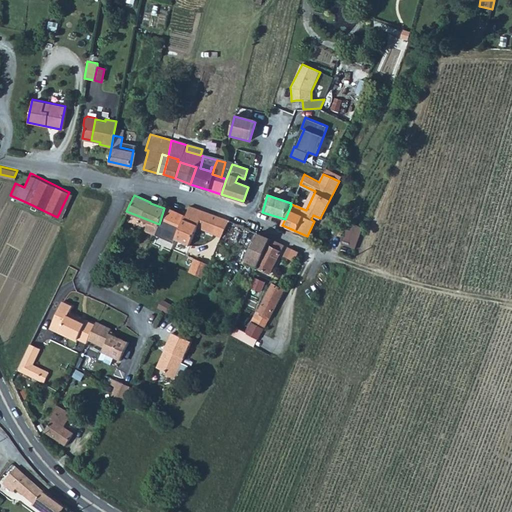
[(189,242),(196,224),(213,230),(219,216),(188,203),(184,214),(175,236),(189,242)]
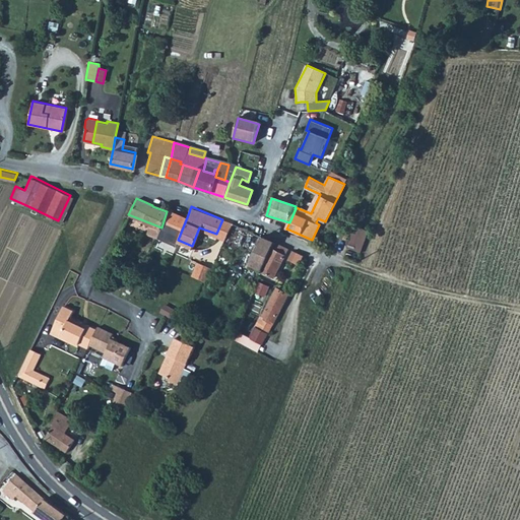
[(176,233),(173,238),(178,240),(187,217),(168,209),(167,211),(161,228),(176,233)]
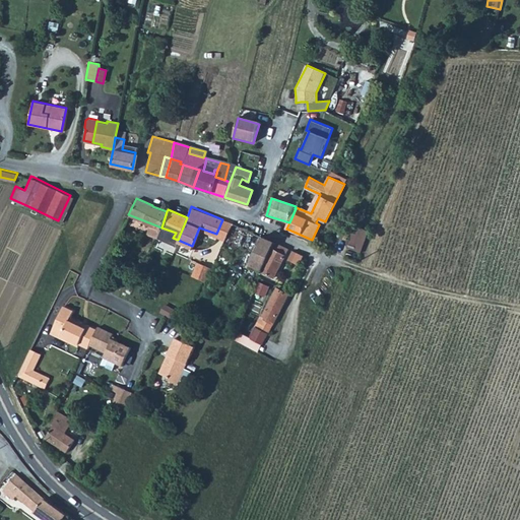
[(232,223),(222,219),(216,234),(215,238),(224,241),(232,223)]
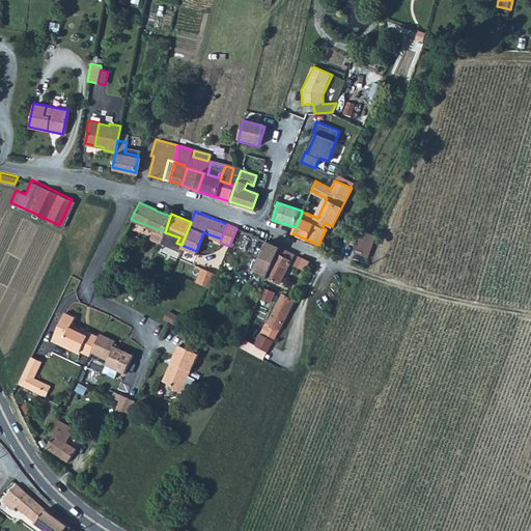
[(229,246),(227,251),(244,258),(247,252),(254,235),(236,228),(229,246)]
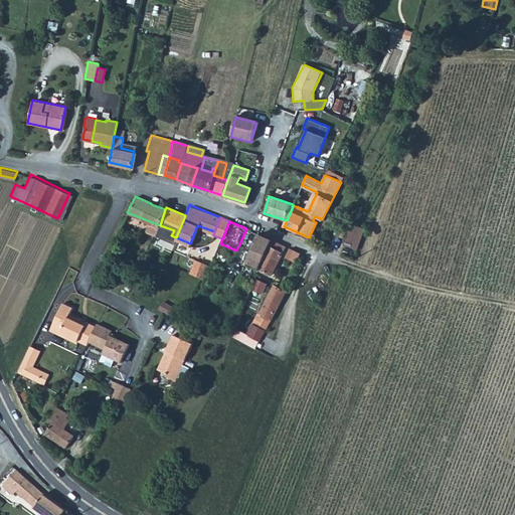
[(351,227),(350,244),(362,245),(364,228),(351,227)]
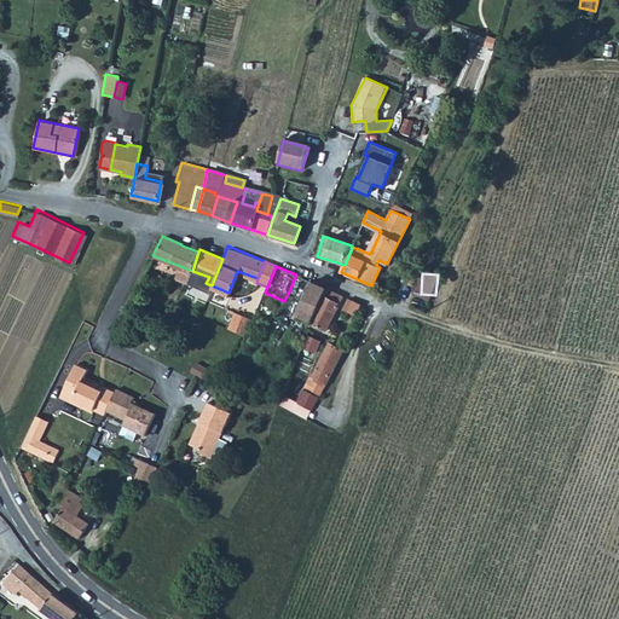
[(295,316),(311,324),(327,289),(296,275),(288,294),(302,300),(295,316)]
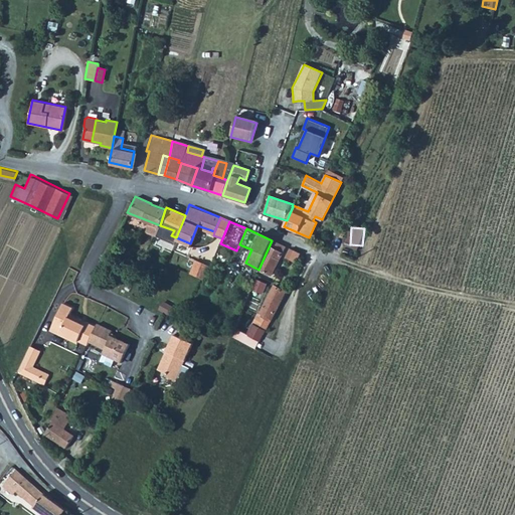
[(272,240),(259,270),(271,275),(285,246),(272,240)]
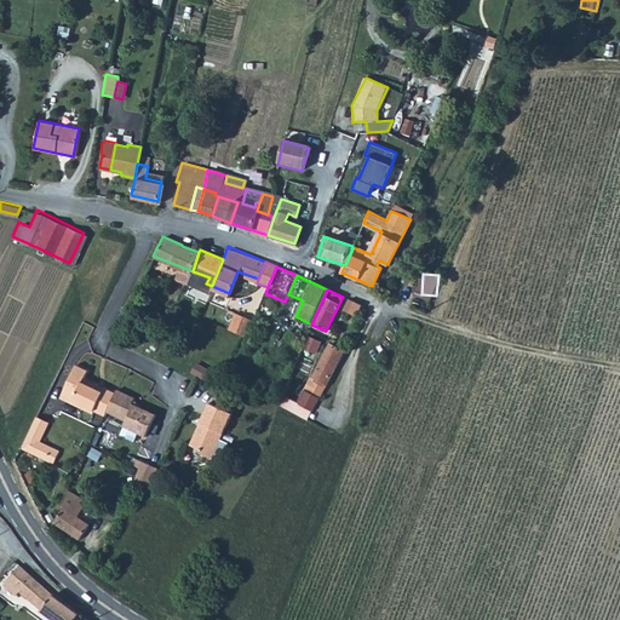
[(348,314),(356,317),(362,305),(354,302),(348,314)]
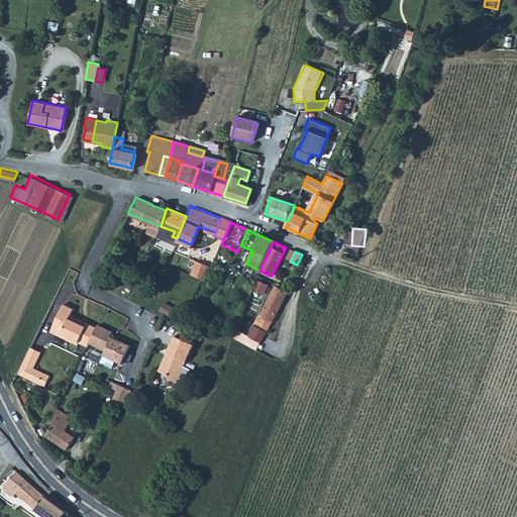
[(197,261),(190,274),(205,281),(211,267),(197,261)]
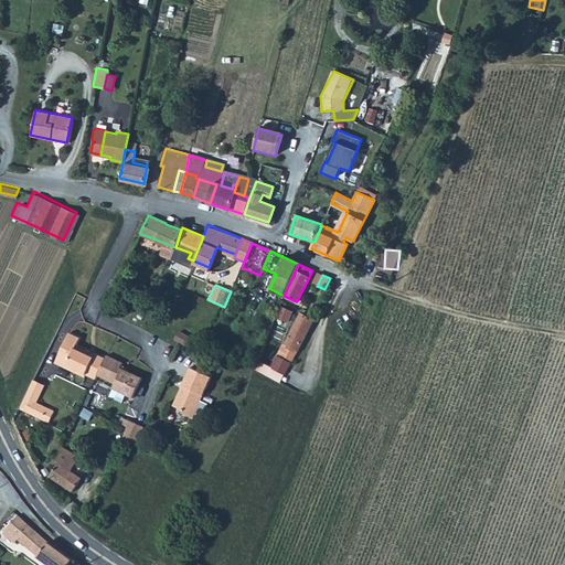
[(284,308),(280,320),(291,323),(295,311),(284,308)]
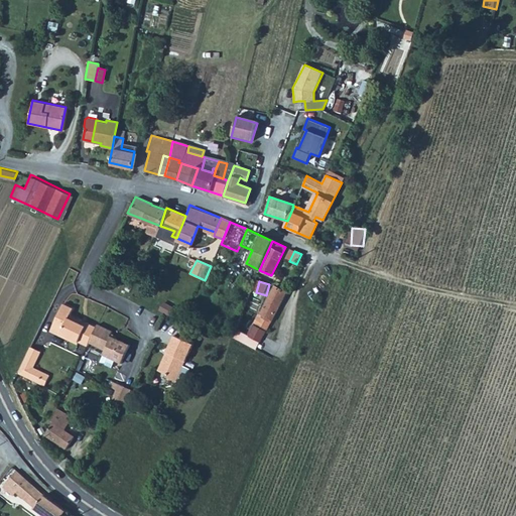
[(284,293),(283,290),(273,286),(259,313),(257,312),(251,325),(256,327),(254,331),(260,334),(263,331),(265,331),(284,293)]
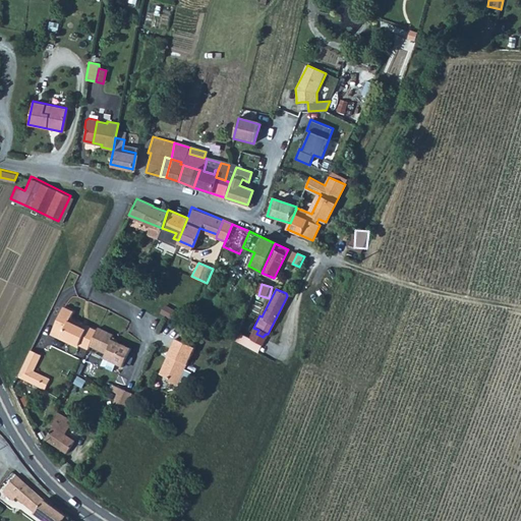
[(65,328),(61,338),(78,346),(88,350),(90,346),(98,329),(71,316),(73,310),(64,306),(56,324),(65,328)]
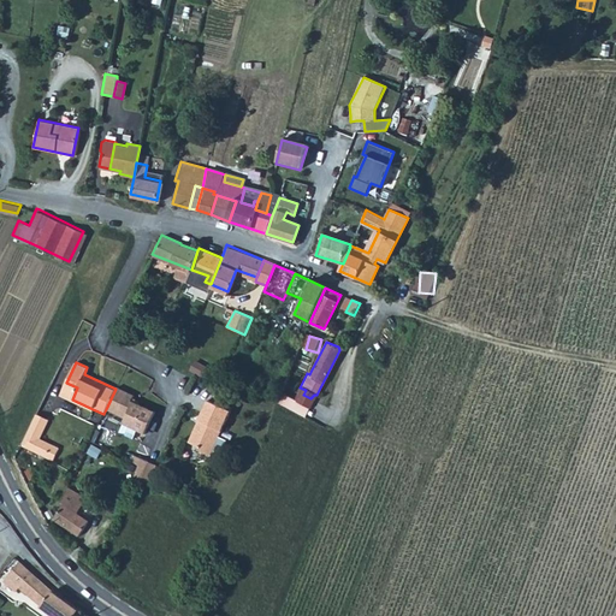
[(93,412),(93,409),(72,400),(77,388),(66,383),(60,396),(93,412)]
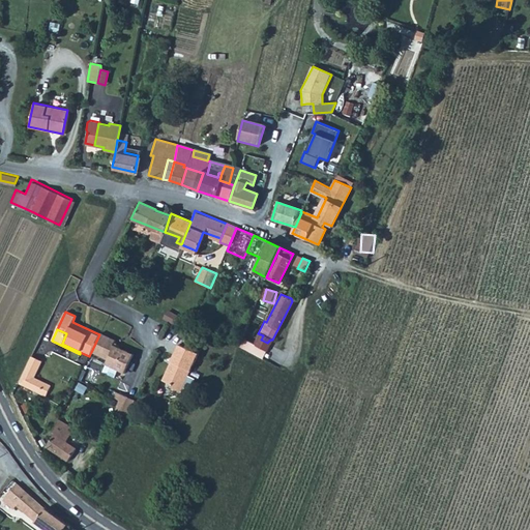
[(99,334),(91,352),(106,359),(112,345),(115,340),(99,332),(99,334)]
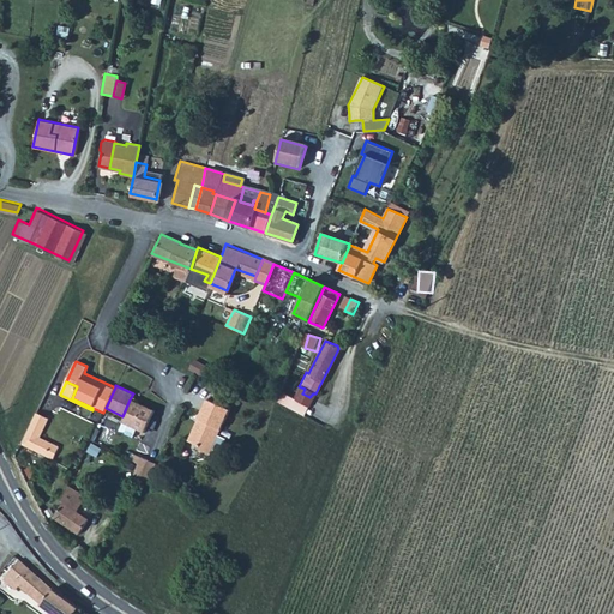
[(144,432),(154,410),(130,399),(122,416),(124,417),(122,422),(144,432)]
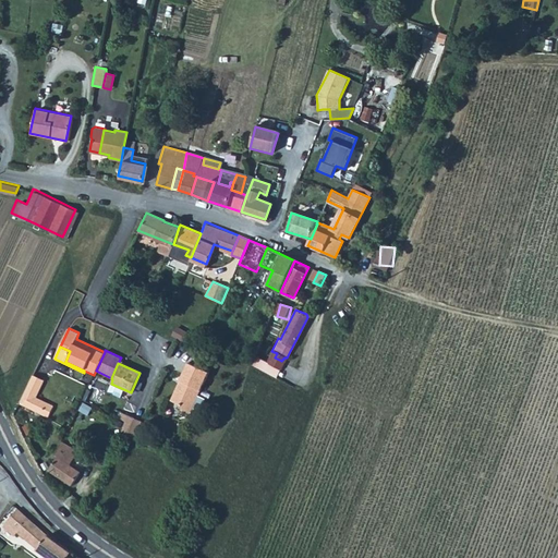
[(208,372),(187,363),(183,374),(202,385),(208,372)]
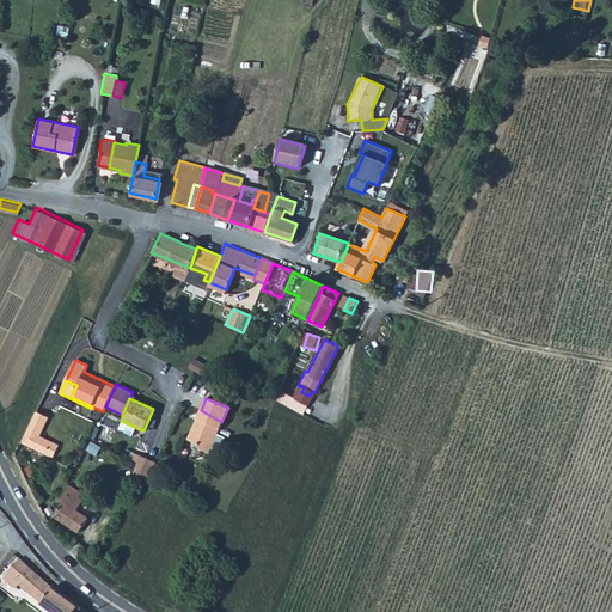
[(221,422),(201,410),(187,440),(197,445),(196,447),(207,453),(221,422)]
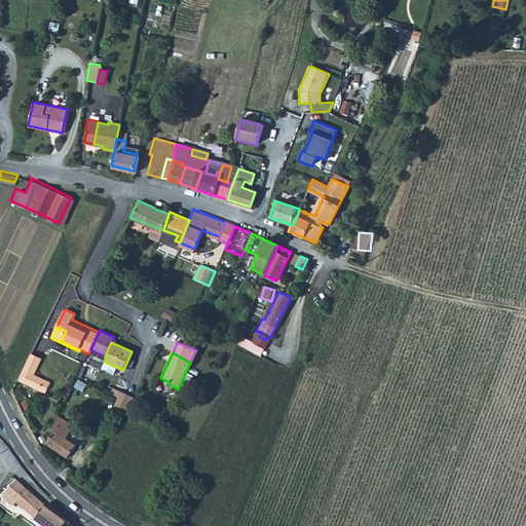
[(39,391),(44,380),(34,376),(41,360),(31,354),(17,382),(39,391)]
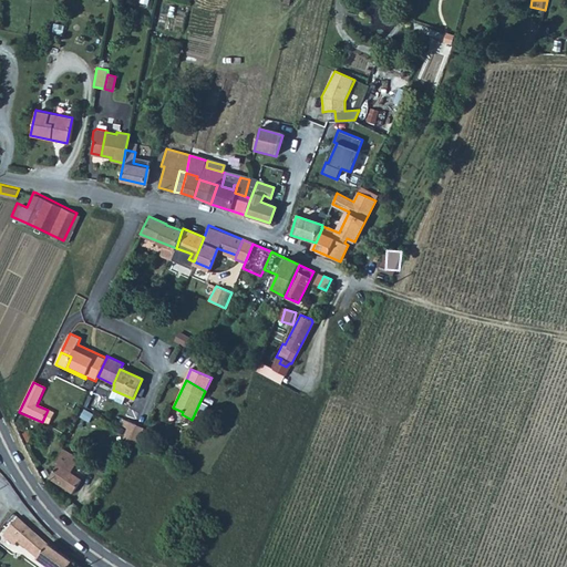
[(182,414),(183,412),(173,408),(171,414),(179,419),(182,414)]
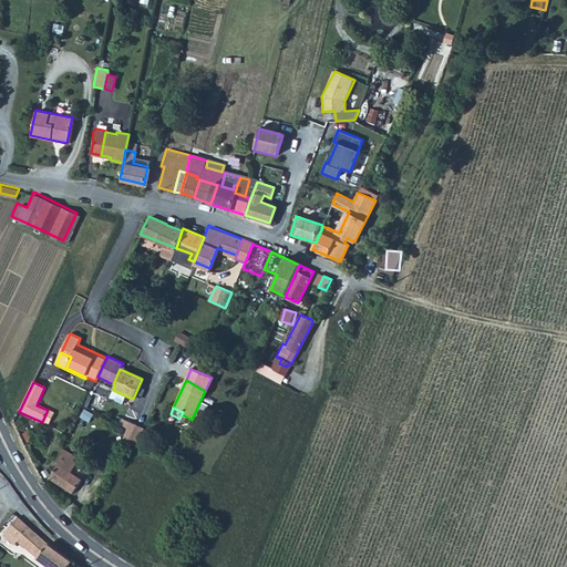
[(54,413),(48,410),(42,422),(50,425),(54,413)]
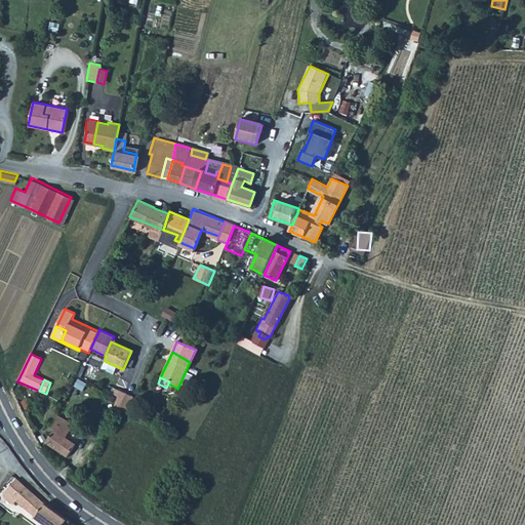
[(128,411),(134,396),(115,388),(112,394),(119,397),(115,404),(123,408),(128,411)]
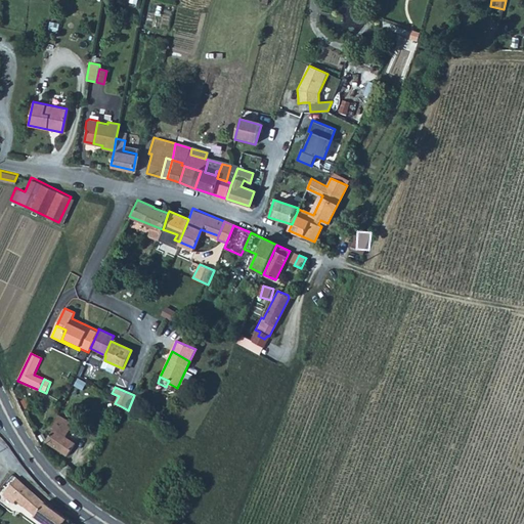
[(53,430),(45,442),(68,456),(76,444),(66,437),(73,425),(58,416),(51,428),(53,430)]
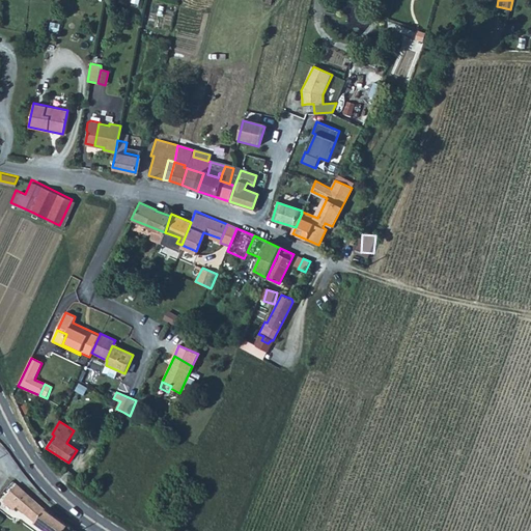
[(17,506),(48,530),(63,530),(67,526),(55,516),(42,506),(29,495),(17,483),(2,500),(10,507),(11,506),(15,508),(17,506)]
